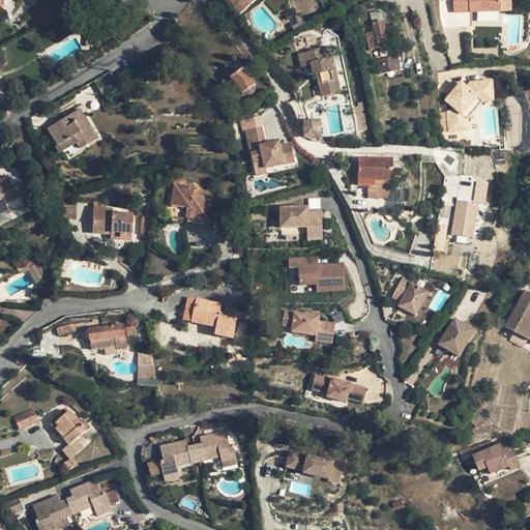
[(75,0),(65,0),(48,8),(52,17),(63,11),(63,12),(78,6),(75,0)]
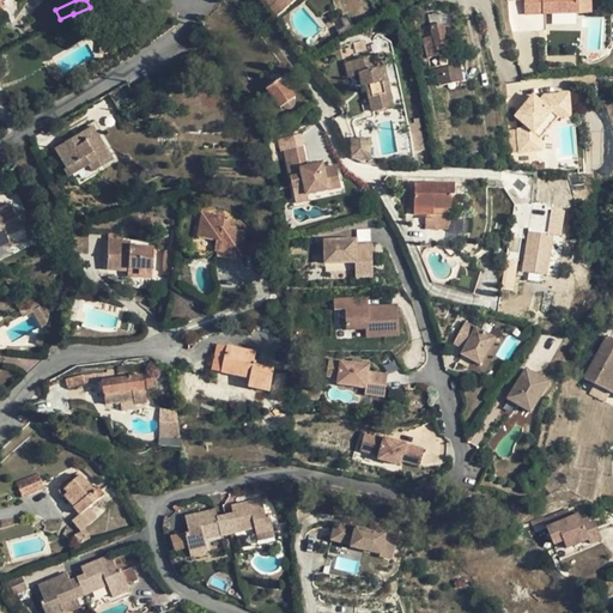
[(263,0),(278,16),(296,0),(263,0)]
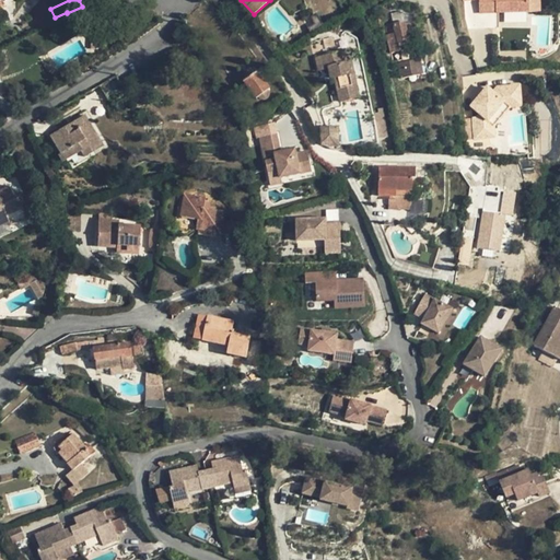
[(496,0),(478,0),(478,12),(496,12),(496,0)]
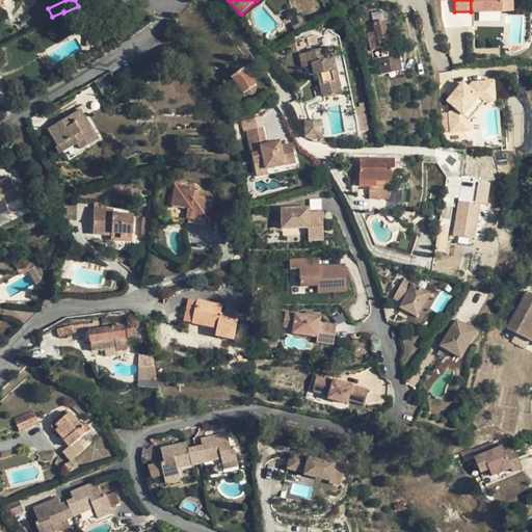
[(512,0),(471,0),(471,11),(473,11),(512,11),(512,0)]
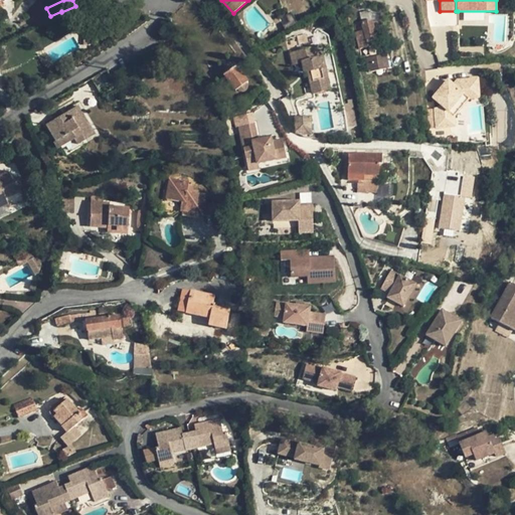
[(367,42),(376,40),(374,32),(372,21),(370,11),(360,14),(362,23),(364,30),(357,32),(356,32),(359,49),(368,47),(367,42)]
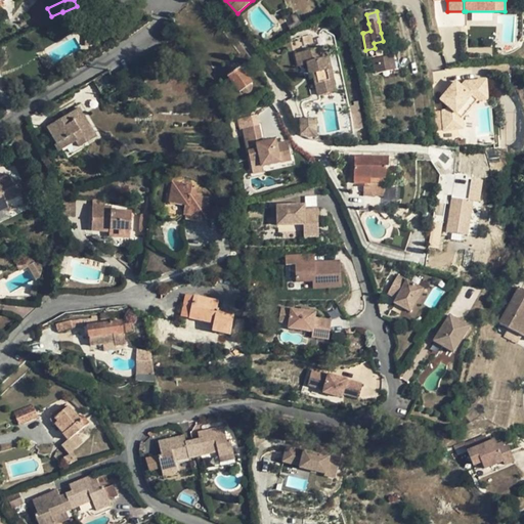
[(297,13),(291,16),(294,24),(288,27),(291,32),(297,28),(302,25),(297,13)]
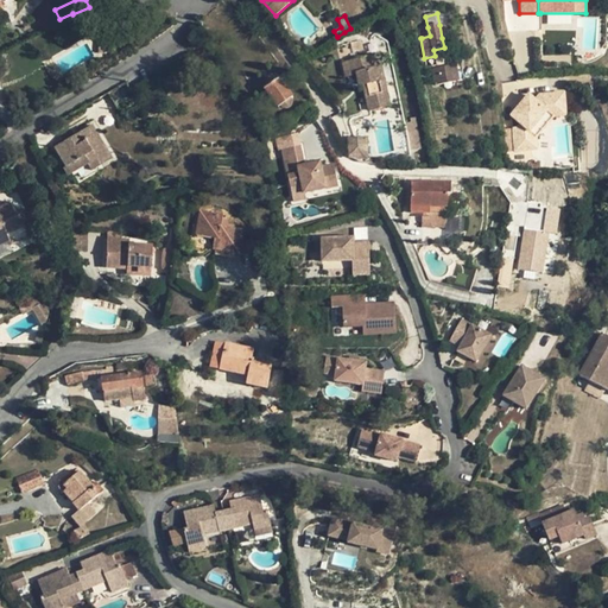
[(337,19),(336,17),(328,21),(334,31),(341,27),(337,19)]
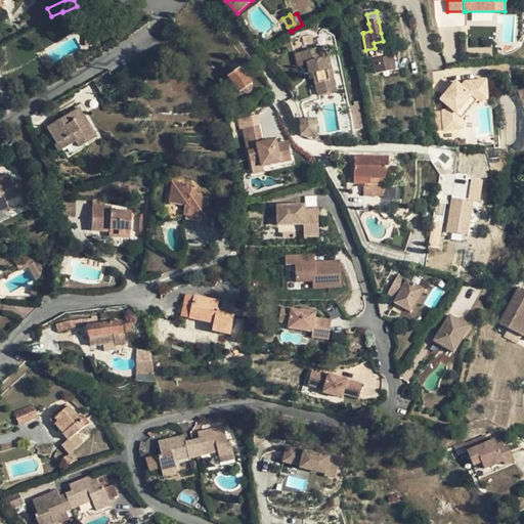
[(363,33),(370,31),(368,24),(361,25),(363,33)]
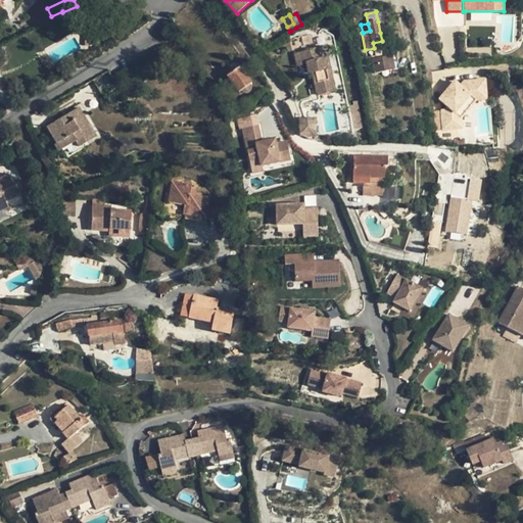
[(373,60),(374,66),(390,63),(389,57),(384,32),(380,33),(382,41),(373,43),(374,48),(376,59),(373,60)]
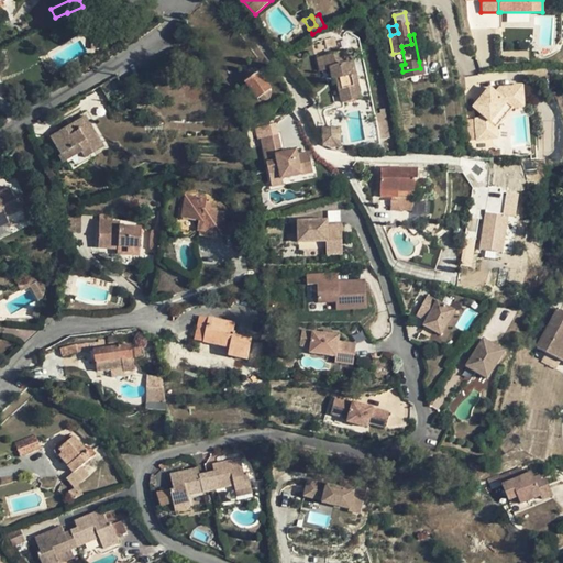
[(350,53),(329,57),(327,48),(335,47),(333,39),(315,43),(319,59),(318,59),(320,72),(330,69),(333,79),(337,79),(342,103),(360,99),(350,53)]
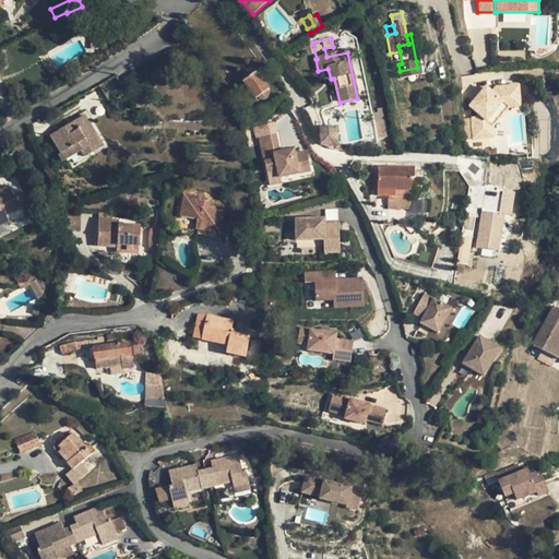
[(417,68),(400,71),(401,79),(423,75),(419,60),(416,61),(417,68)]
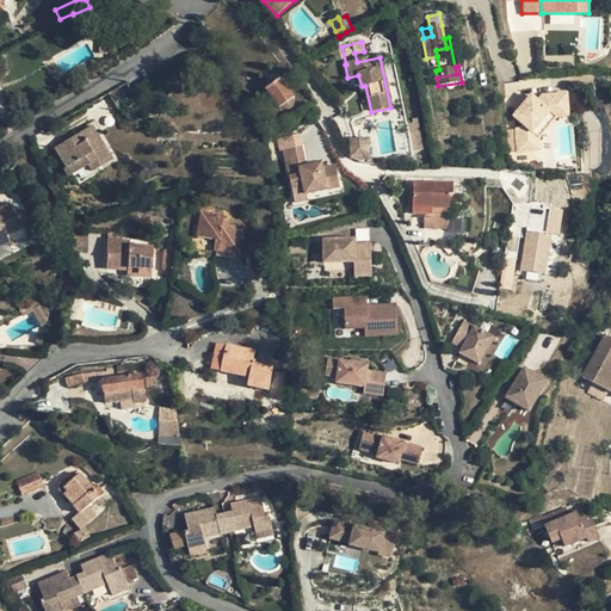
[(281,79),(266,90),(279,109),(282,106),(283,107),(284,109),(285,109),(287,110),(288,110),(289,110),(290,109),(291,109),(292,107),(292,106),(294,105),(294,104),(294,103),(292,102),(292,100),(295,98),(281,79)]
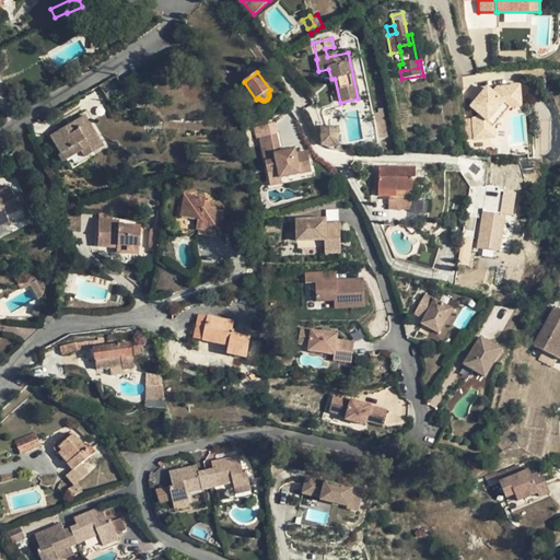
[(124,91),(115,77),(106,81),(100,85),(108,98),(124,91)]
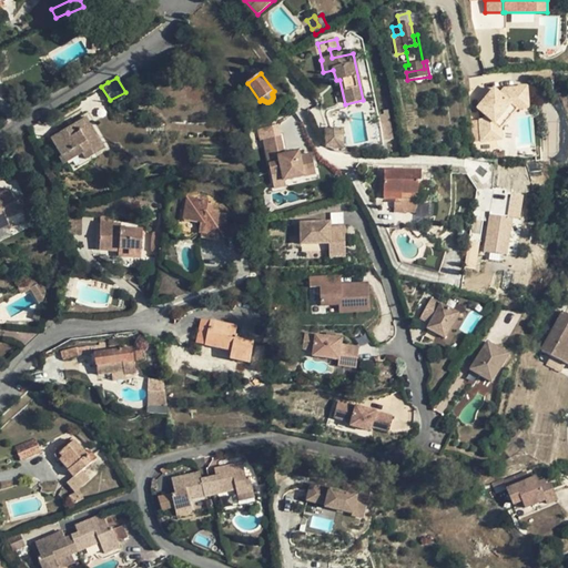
[(527,88),(504,90),(500,94),(495,100),(489,95),(483,102),(477,108),(484,113),(486,115),(483,120),(479,120),(482,141),(496,140),(495,123),(511,104),(528,103),(527,88)]
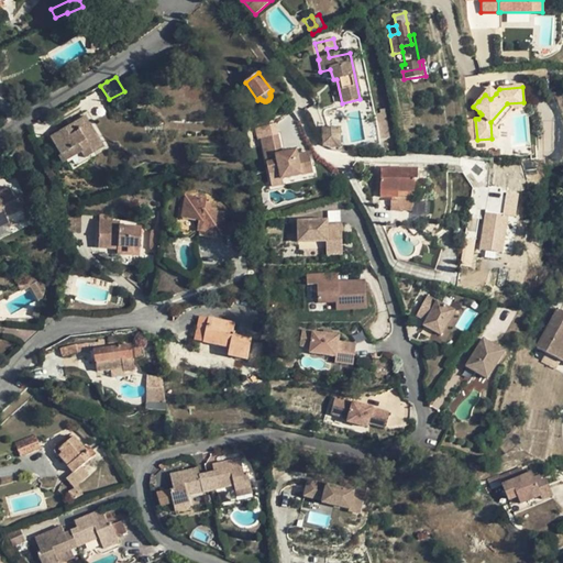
[(496,94),(489,88),(485,95),(490,99),(496,94)]
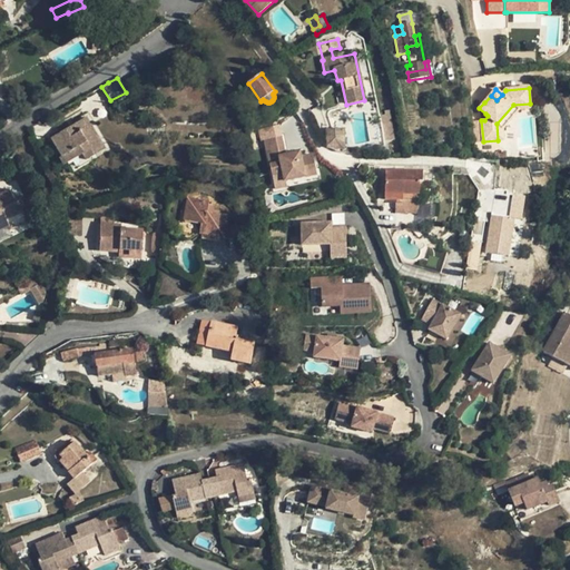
[(530,104),(513,105),(497,124),(498,140),(503,140),(502,129),(519,109),(530,109),(530,104)]
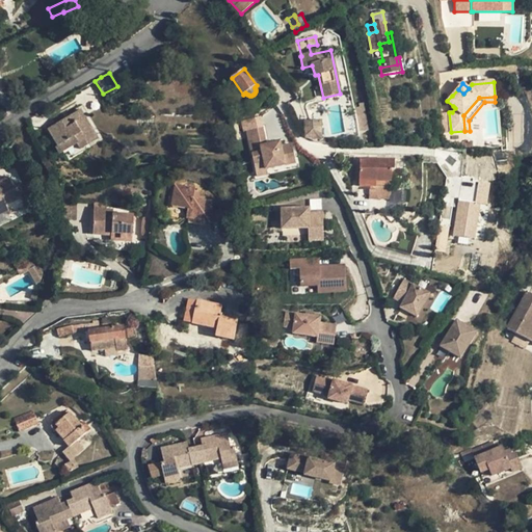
[(360,108),(355,109),(358,133),(368,132),(363,105),(358,105),(360,108)]
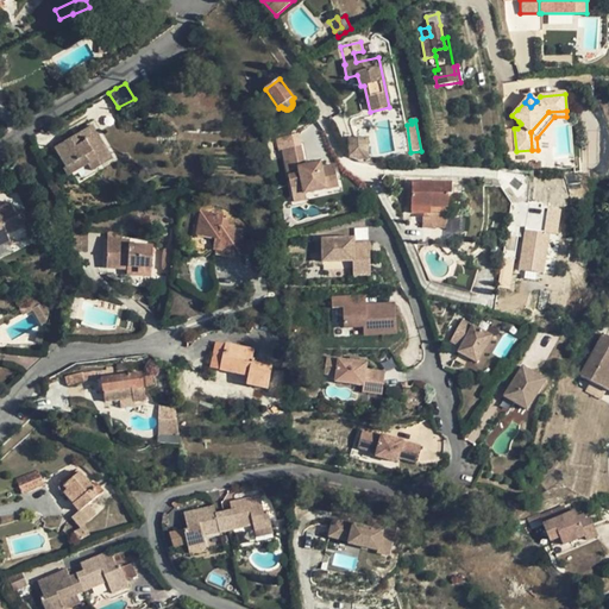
[(112,159),(92,126),(55,148),(66,167),(63,168),(68,176),(88,164),(92,170),(112,159)]
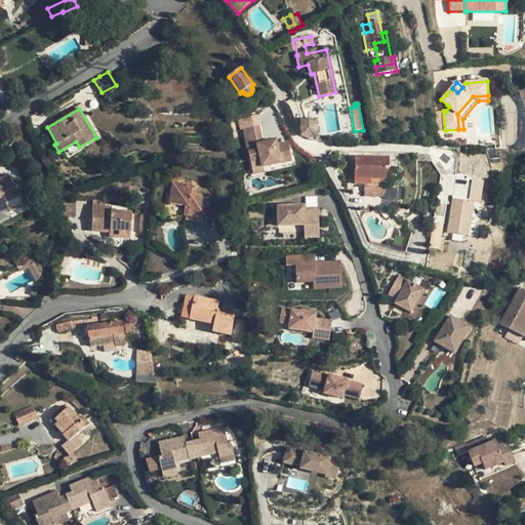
[(318,137),(317,120),(300,120),(301,132),(318,138),(318,137)]
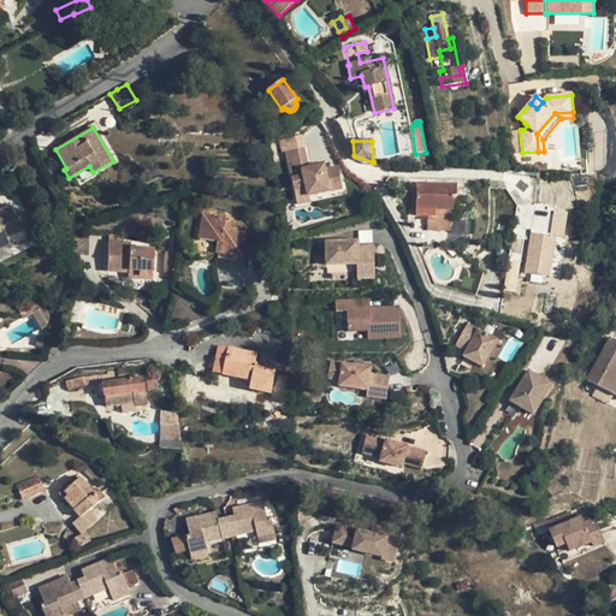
[(290,172),(295,191),(306,189),(308,196),(343,189),(338,167),(325,170),(324,164),(308,167),(303,147),(286,150),(290,172)]
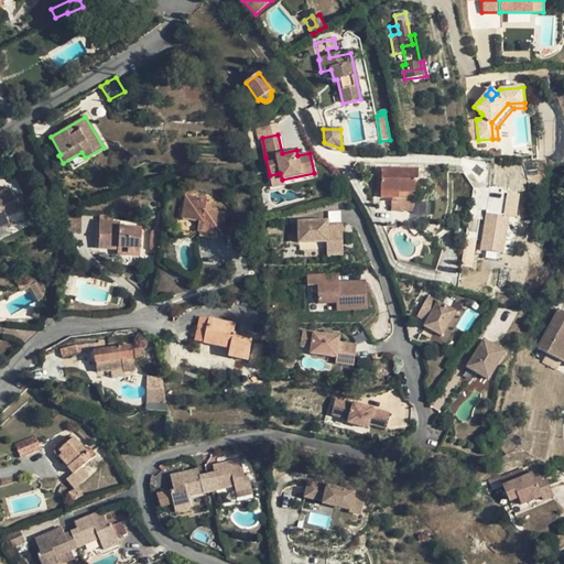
[(391,170),(382,170),(381,197),(399,198),(399,193),(414,193),(415,181),(419,181),(419,171),(391,170)]
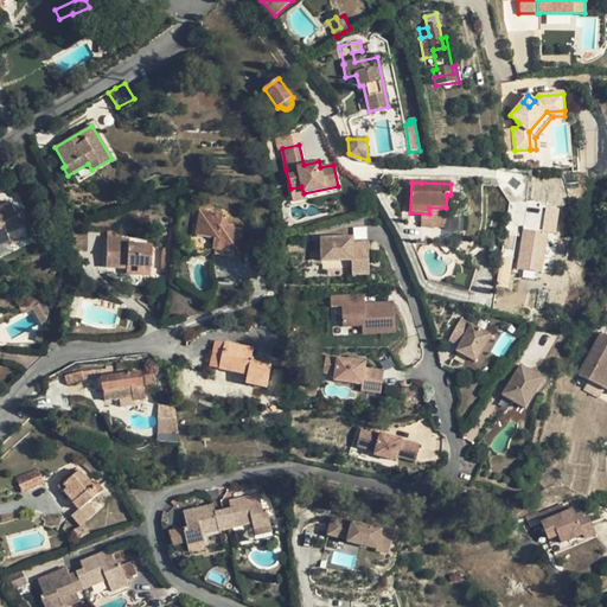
[(301,186),(291,189),(293,202),(305,199),(304,193),(301,186)]
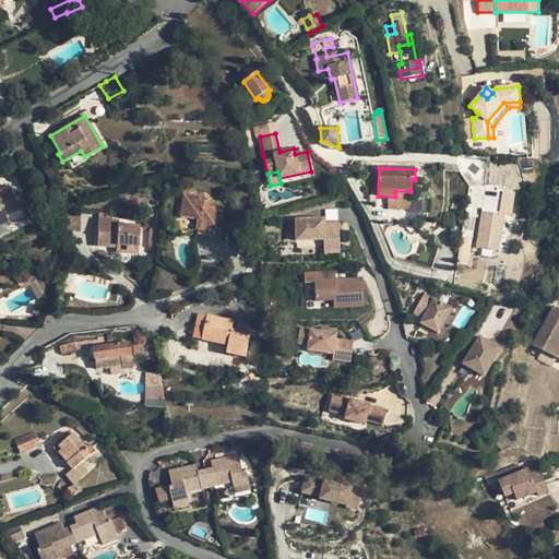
[(25,206),(19,192),(13,194),(10,186),(0,190),(0,224),(9,221),(7,215),(25,206)]
